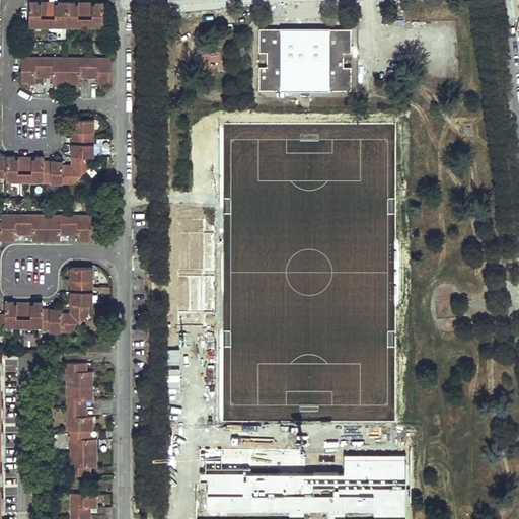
[(104,2),(29,1),(28,26),(103,26),(104,2)]
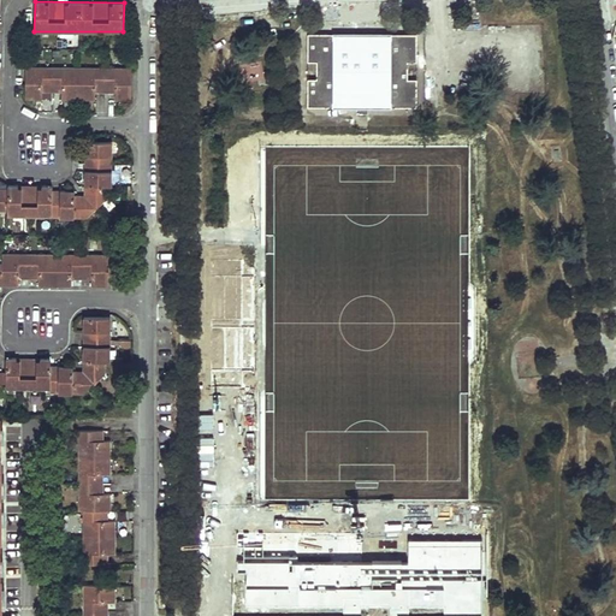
[(64,33),(63,46),(76,46),(77,34),(64,33)]
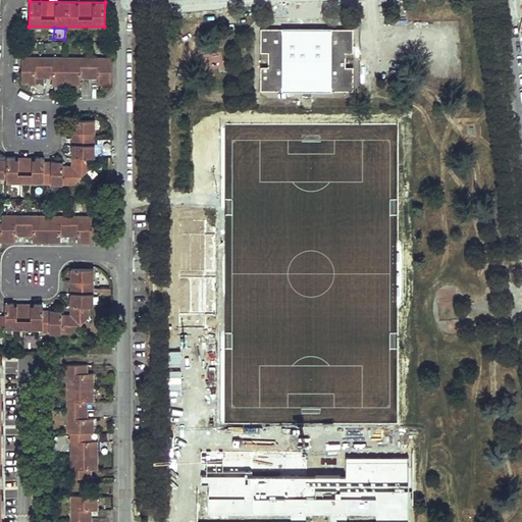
[(353,52),(353,29),(329,29),(329,34),(316,34),(316,29),(298,29),(298,33),(284,34),(284,29),(261,29),(261,52),(268,52),(268,66),(261,66),(261,90),(284,90),(284,86),(303,86),(303,95),(311,95),(311,86),(329,86),(329,90),(353,91),(353,67),(346,67),(346,52),(353,52)]
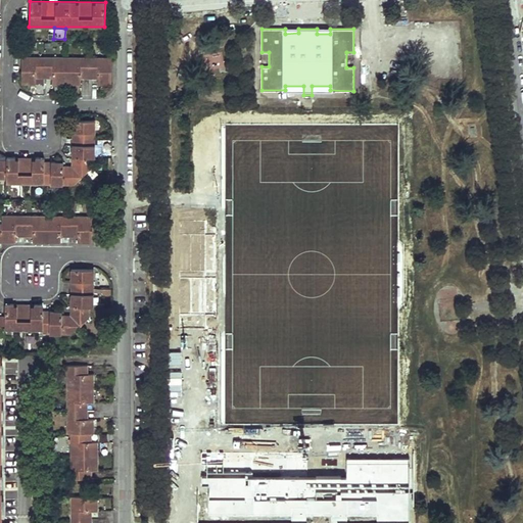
[(111,85),(112,57),(22,57),(22,84),(111,85)]
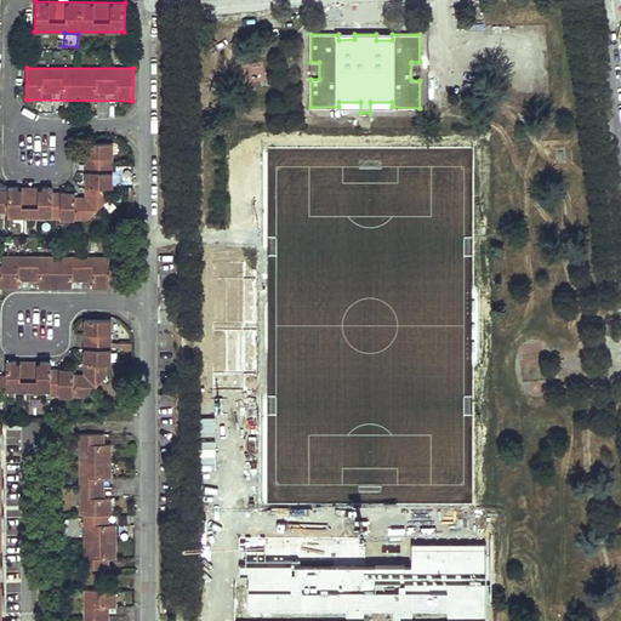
[(360,102),(339,102),(339,107),(339,113),(360,113),(360,102)]
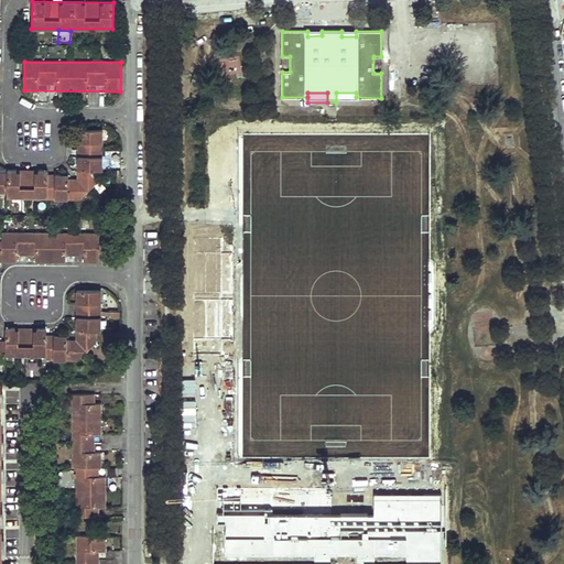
[(356,93),(336,93),(336,102),(356,102),(356,97),(356,93)]
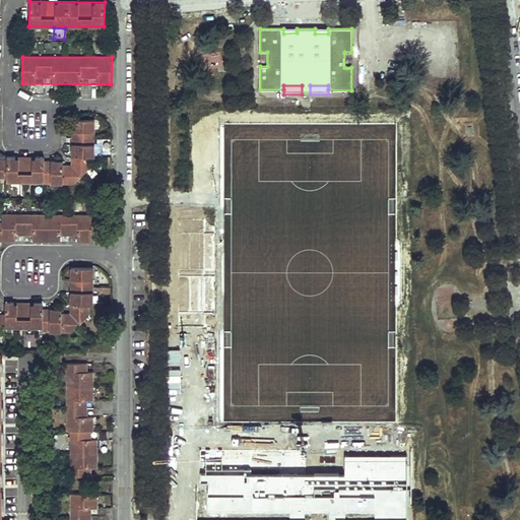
[(91,158),(96,158),(96,119),(72,119),(72,165),(63,165),(63,160),(45,160),(44,157),(7,156),(7,158),(0,158),(0,178),(8,178),(8,182),(46,182),(46,184),(75,184),(91,170),(91,158)]
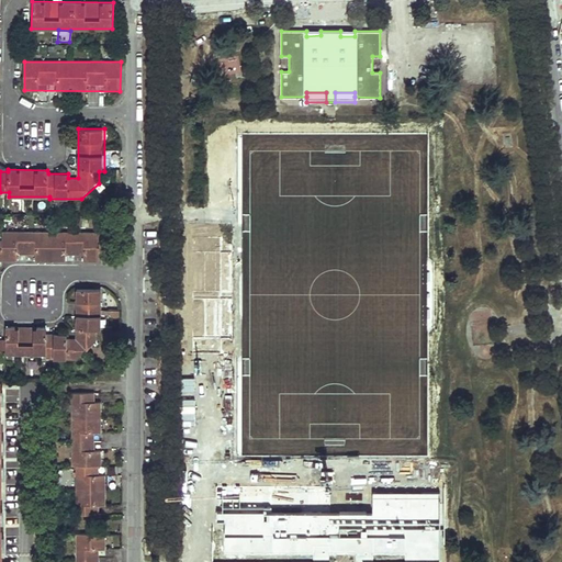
[(83,261),(99,261),(99,232),(1,232),(0,238),(0,237),(0,355),(4,355),(4,352),(42,351),(42,357),(76,357),(98,336),(98,326),(101,327),(101,289),(77,289),(76,338),(67,338),(67,334),(46,334),(46,327),(7,327),(6,339),(0,339),(0,260),(18,260),(18,254),(35,254),(35,260),(66,260),(66,254),(83,255),(83,261)]
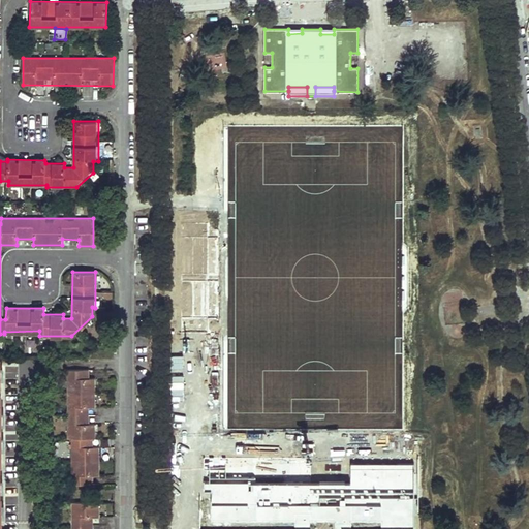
[(198,280),(198,372),(218,372),(218,280),(198,280)]
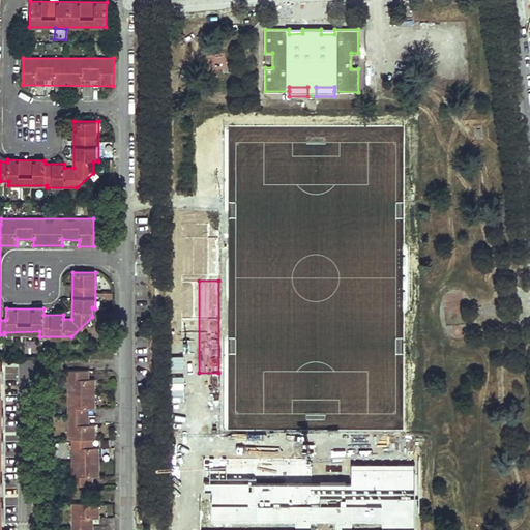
[(99,380),(89,380),(89,370),(70,370),(70,439),(77,440),(77,486),(97,486),(98,477),(105,477),(105,449),(98,448),(98,439),(100,439),(100,425),(95,425),(95,409),(100,409),(99,380)]
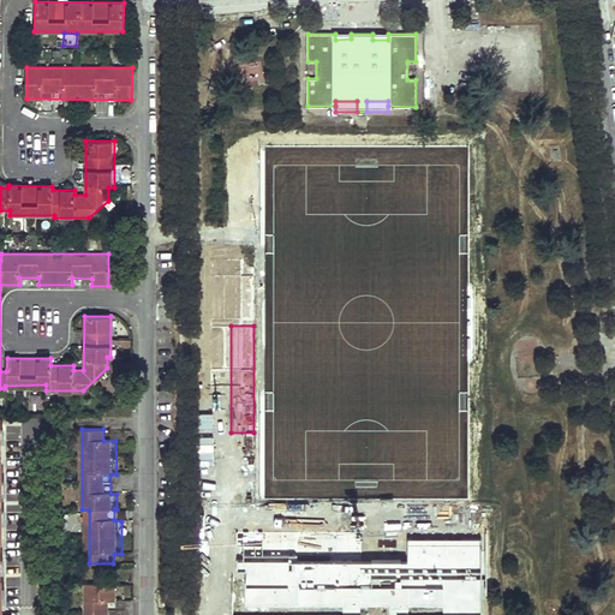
[(111,614),(112,601),(119,599),(119,584),(87,584),(87,614),(111,614)]
